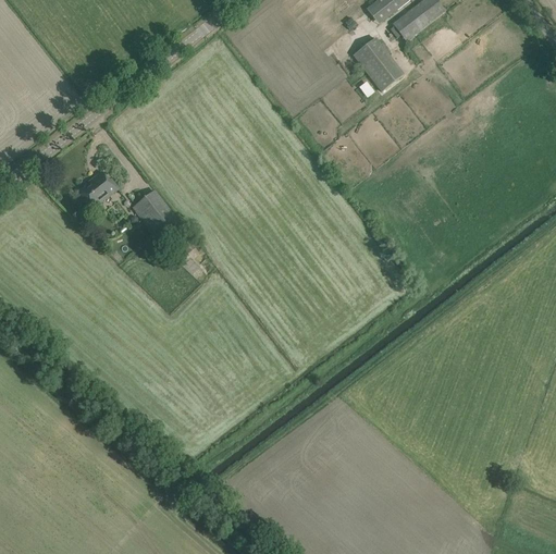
[(374,0),(366,7),(378,23),(407,0),(374,0)]
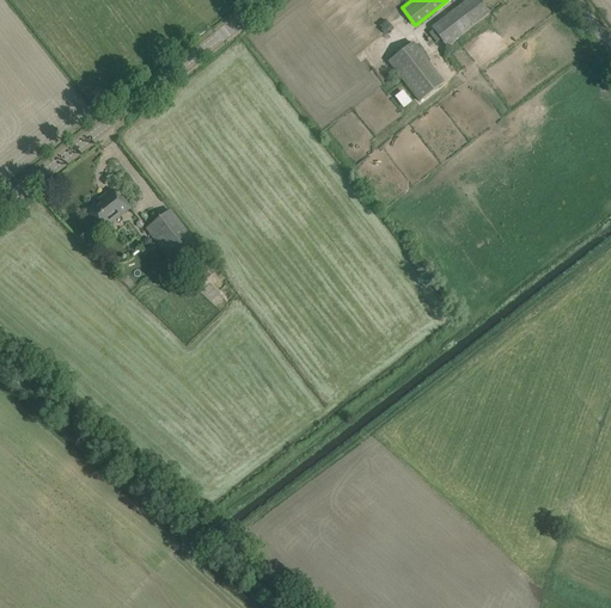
[(488,10),(480,0),(462,0),(431,24),(434,29),(431,32),(437,41),(440,37),(445,43),(488,10)]
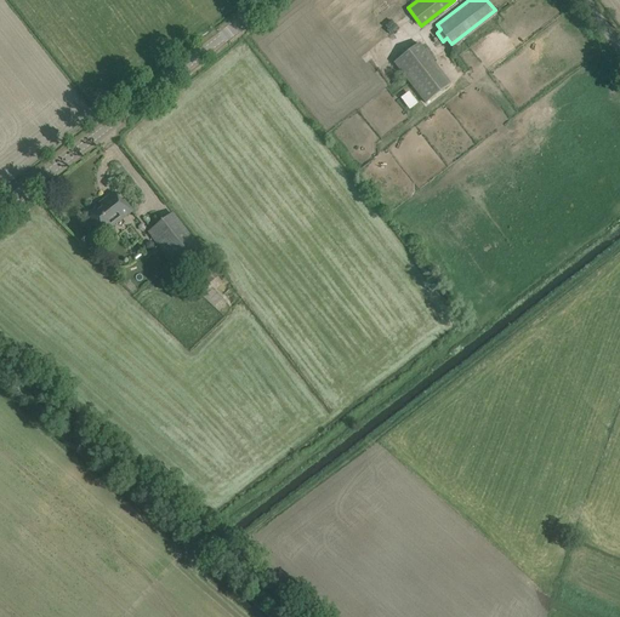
[(392,61),(425,102),(450,80),(419,40),(392,61)]
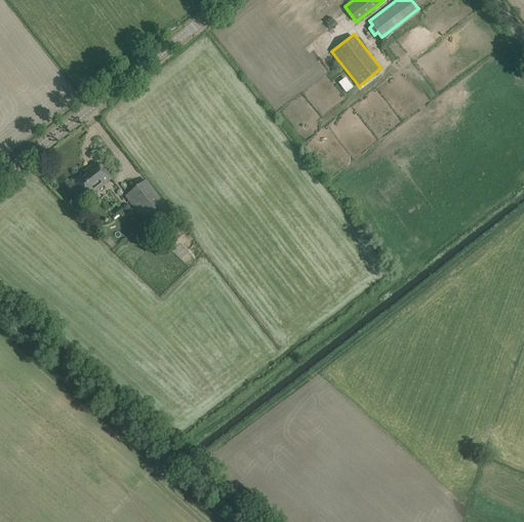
[(86,173),(75,183),(85,196),(111,176),(104,167),(102,168),(95,160),(83,169),(86,173)]
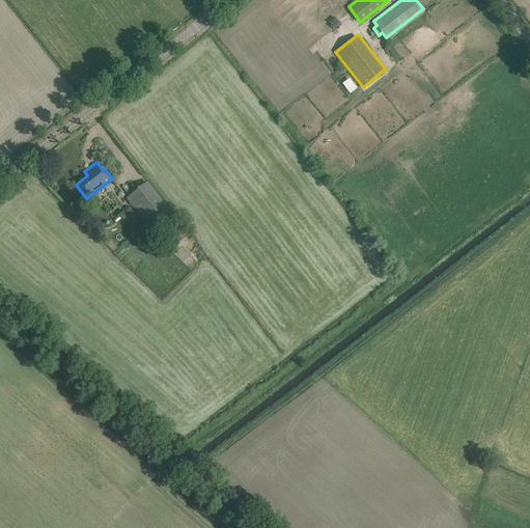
[(124,196),(147,225),(169,207),(147,179),(124,196)]
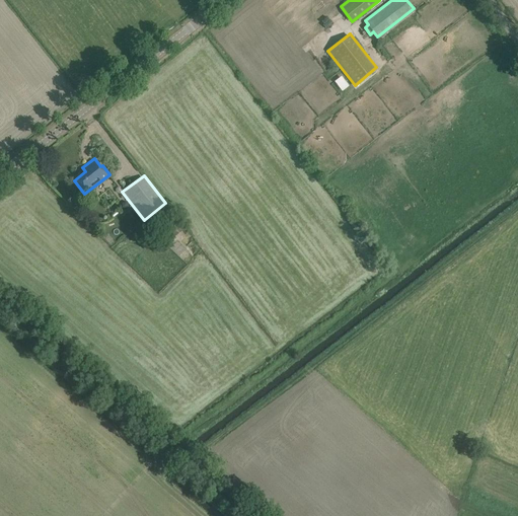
All buildings are outlined.
